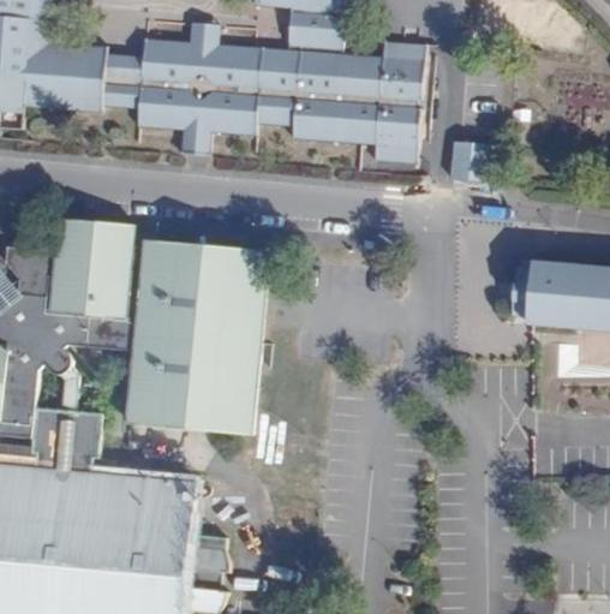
[(0,126),(23,129),(25,106),(101,113),(101,103),(137,108),(137,125),(180,129),(179,154),(210,158),(211,131),(255,135),(257,123),(293,125),(292,137),(377,144),(377,159),(417,162),(424,43),(382,41),(381,57),(340,53),(341,48),(287,45),(219,40),(219,23),(190,21),(189,39),(143,36),(142,53),(108,52),(108,45),(49,40),(52,0),(0,0),(0,126)]
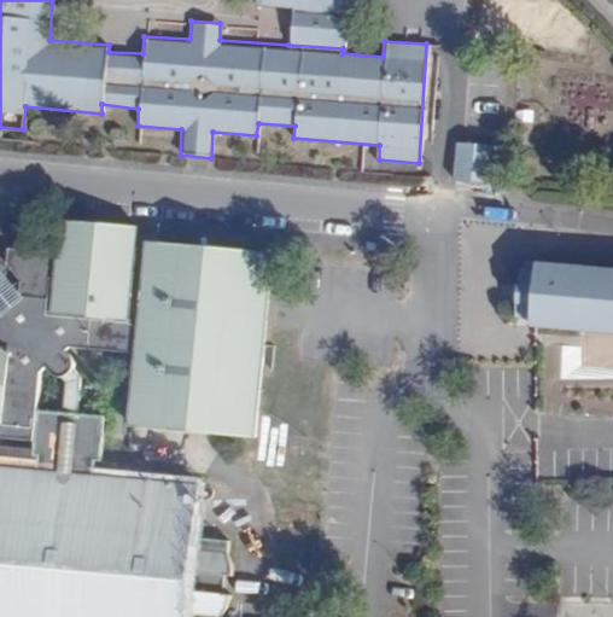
[(289,45),(343,48),(346,0),(254,0),(254,5),(291,7),(289,45)]
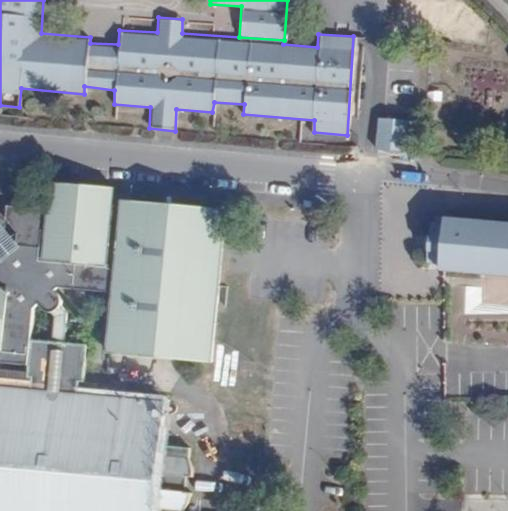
[(412,119),(381,117),(379,147),(410,150),(412,119)]
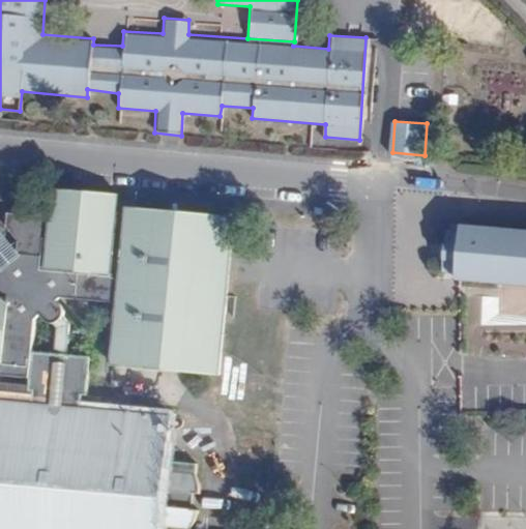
[(0,528),(191,528),(194,526),(196,521),(198,517),(199,512),(193,511),(194,495),(201,496),(201,493),(200,488),(198,481),(196,477),(197,465),(168,463),(172,417),(77,409),(78,395),(87,395),(90,357),(66,355),(56,354),(29,351),(32,321),(36,319),(41,322),(46,324),(50,324),(54,322),(57,321),(59,316),(59,312),(59,309),(57,302),(64,298),(119,302),(113,365),(221,376),(235,216),(129,206),(129,213),(119,212),(121,197),(114,197),(115,194),(53,188),(50,215),(10,212),(8,227),(21,242),(18,260),(0,272),(0,375),(29,378),(28,390),(32,391),(31,404),(0,401),(0,528)]
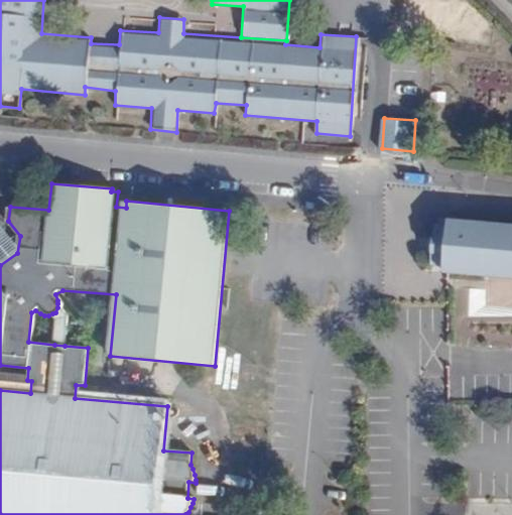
[(417,249),(427,250),(425,270),(445,272),(511,277),(511,224),(430,217),(428,235),(419,234),(417,249)]
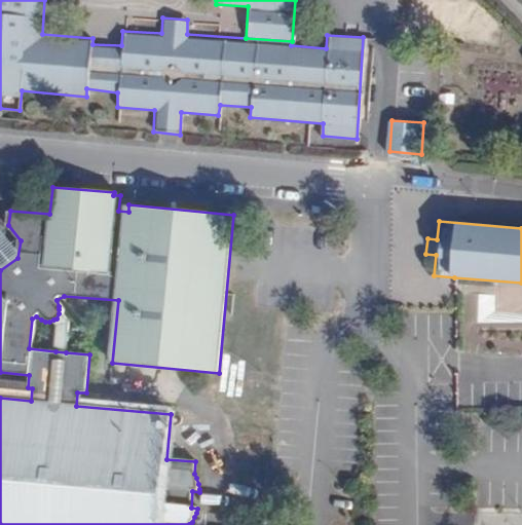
[(0,270),(17,258),(0,234),(0,270)]
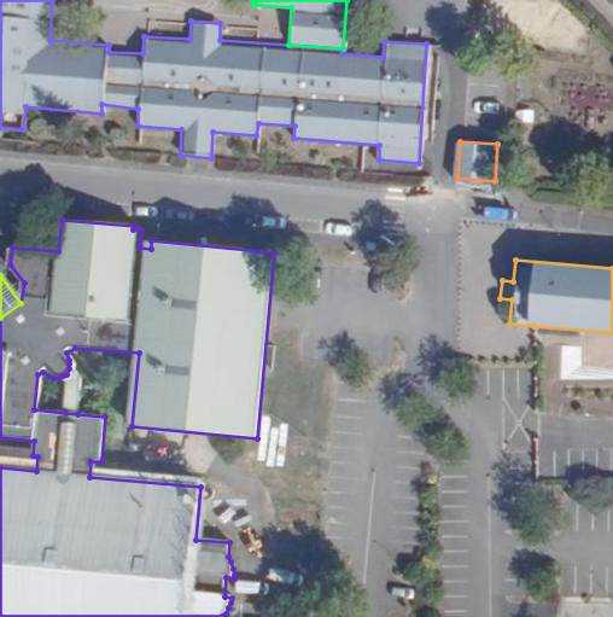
[(81,378),(69,364),(69,368),(66,374),(63,376),(68,382),(65,413),(77,414),(81,378)]
